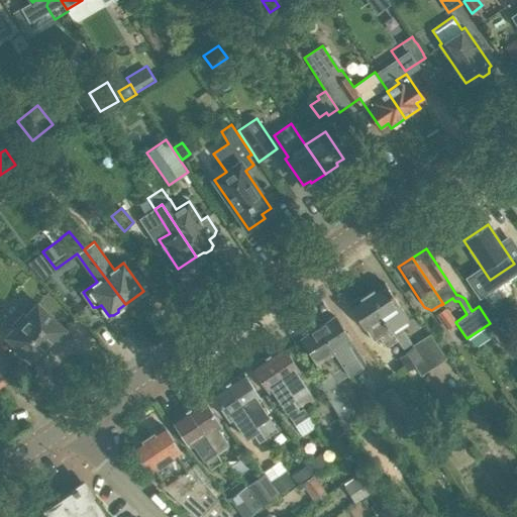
[(411,344),(398,324),(407,319),(385,283),(367,294),(397,340),(402,349),(411,344)]
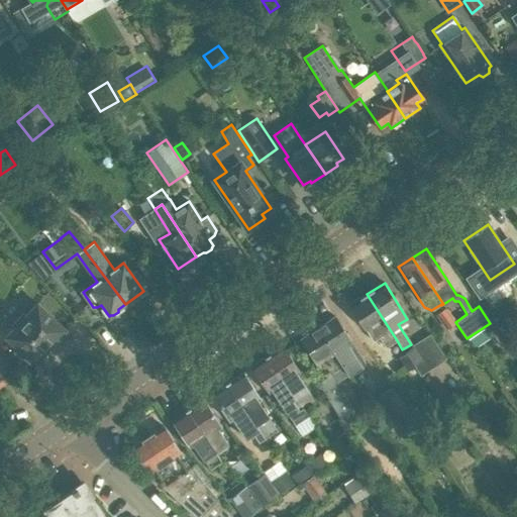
[(397,340),(367,294),(349,305),(373,341),(379,337),(385,347),(397,340)]
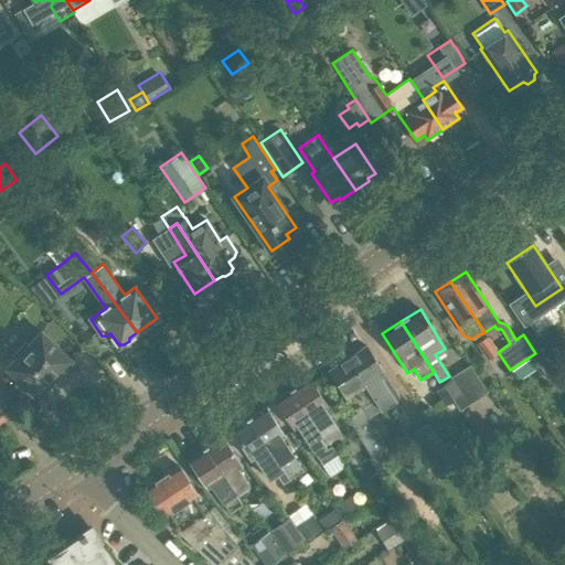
[(71,360),(41,331),(29,343),(24,340),(14,351),(19,354),(7,368),(38,395),(71,360)]
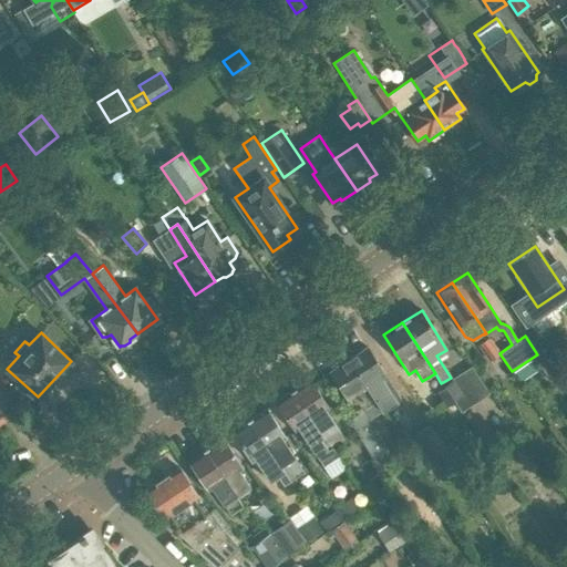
[(490,361),(500,354),(488,338),(477,344),(490,361)]
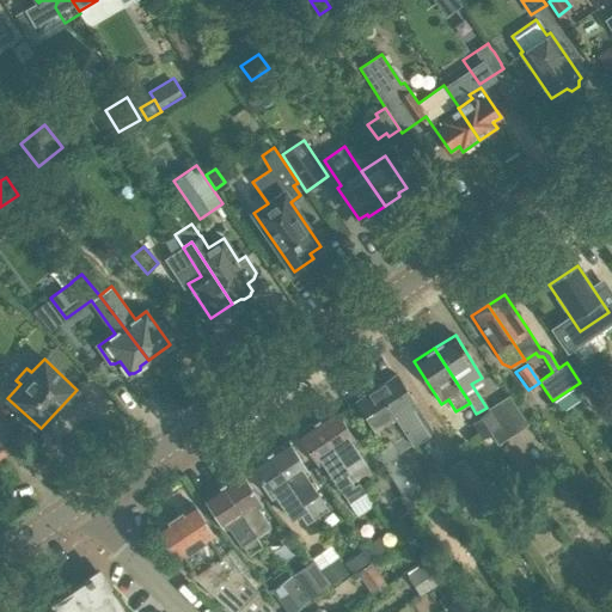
[(396,374),(377,386),(403,428),(412,444),(430,432),(414,404),(415,403),(396,374)]
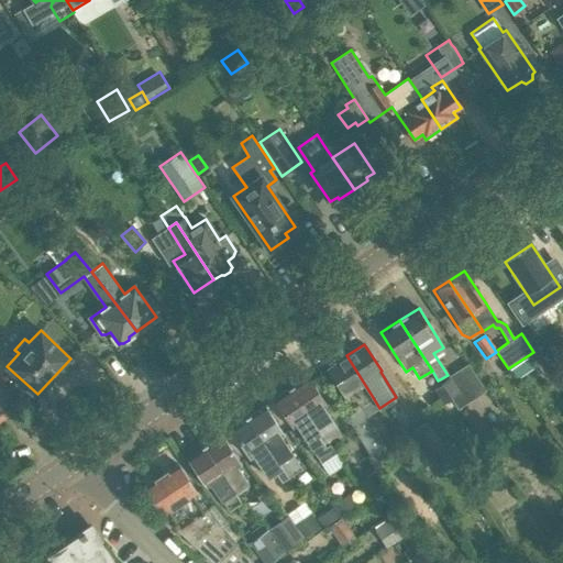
[(346,355),(328,368),(356,410),(348,416),(376,463),(390,455),(367,416),(379,408),(371,394),(346,355)]
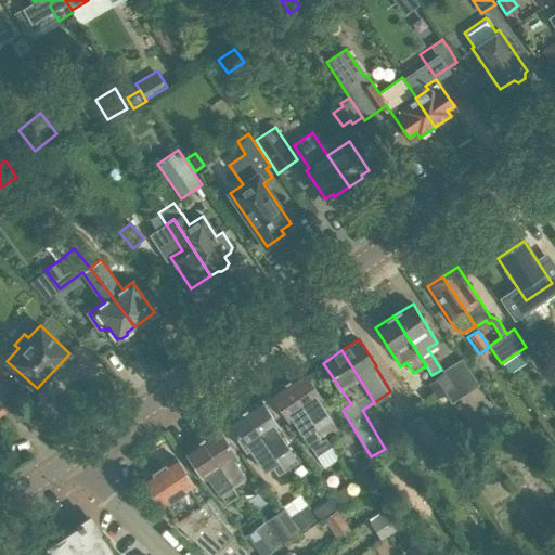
[(322,440),(325,438),(337,429),(319,401),(322,399),(304,371),(286,382),(317,426),(313,428),(322,440)]
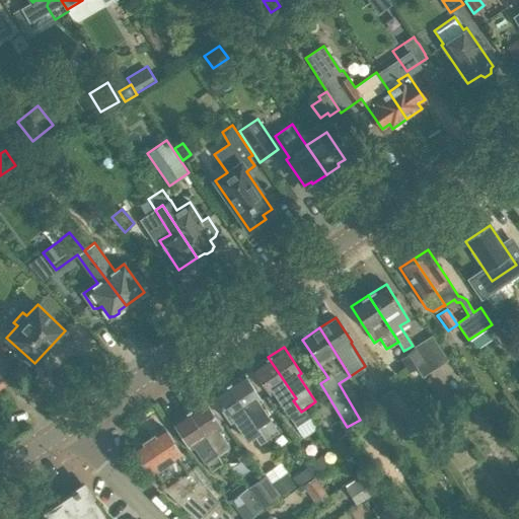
[(416,368),(424,363),(415,349),(406,355),(416,368)]
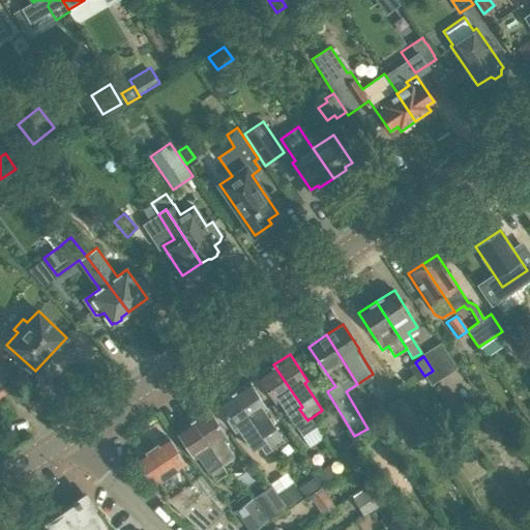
[(415,362),(408,366),(417,381),(424,376),(415,362)]
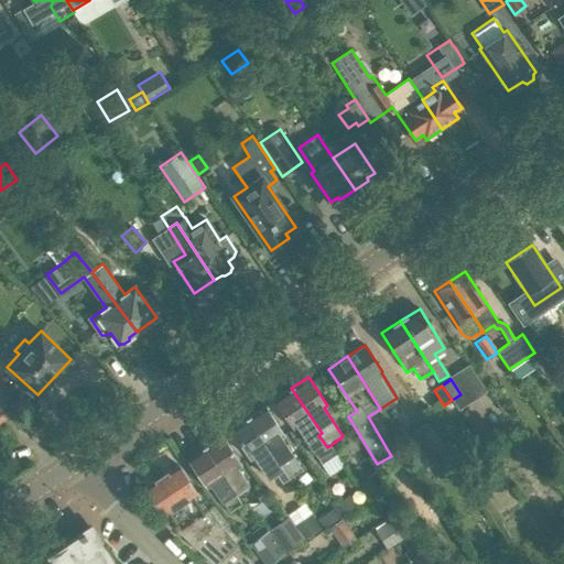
[(322,433),(291,388),(274,400),(294,429),(296,426),(322,464),(336,454),(331,445),(327,447),(318,435),(322,433)]
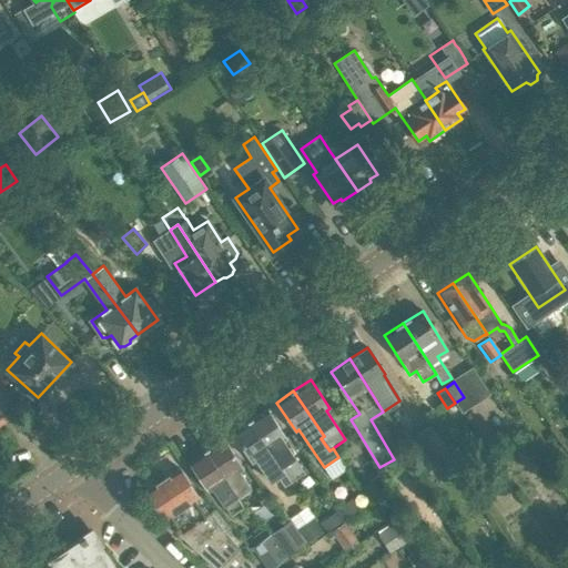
[(291,483),(305,473),(283,440),(286,438),(266,409),(251,421),(291,483)]
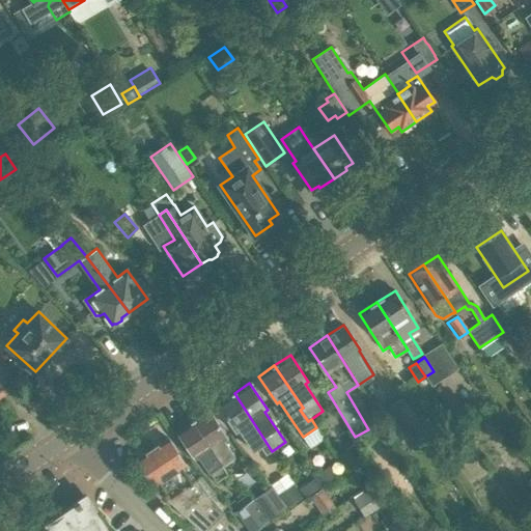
[(272,451),(234,393),(218,403),(235,430),(239,428),(253,450),(260,445),(267,454),(272,451)]
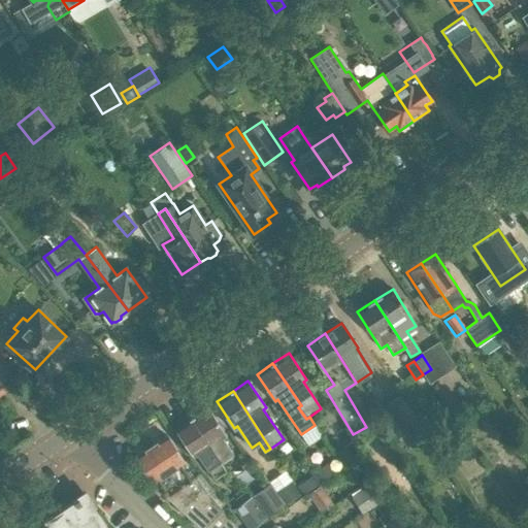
[(400,395),(388,404),(416,447),(428,438),(400,395)]
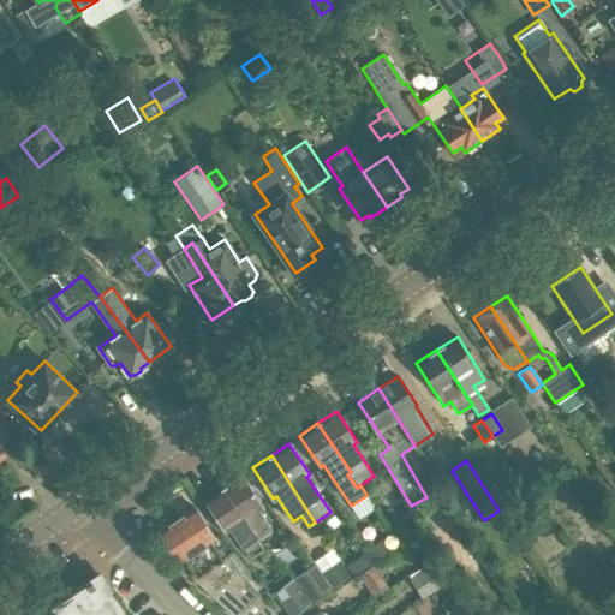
[(258,537),(272,529),(258,509),(262,506),(242,475),(224,487),(258,537)]
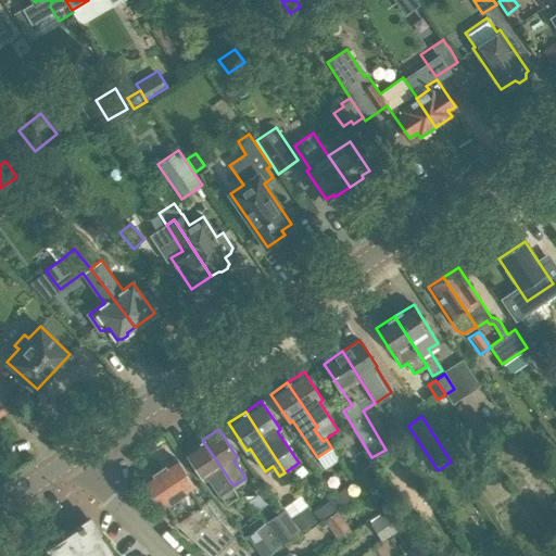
[(526,444),(535,437),(530,429),(519,436),(526,444)]
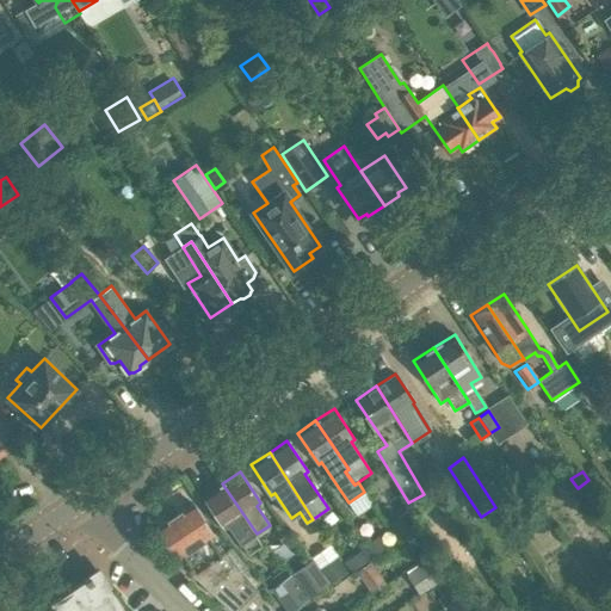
[(257,534),(222,483),(203,497),(224,528),(228,525),(241,544),(248,555),(263,545),(255,534),(257,534)]
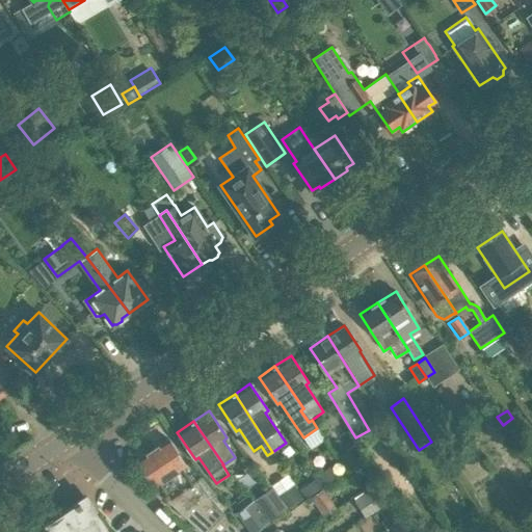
[(193,483),(183,468),(186,466),(167,439),(152,449),(179,488),(221,531),(235,531),(238,529),(224,512),(223,512),(207,493),(197,479),(193,483)]
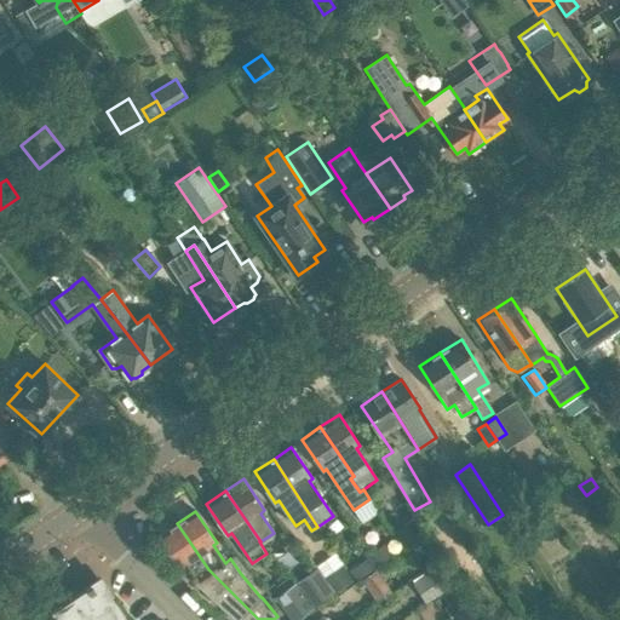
[(402,545),(424,532),(414,516),(392,530),(402,545)]
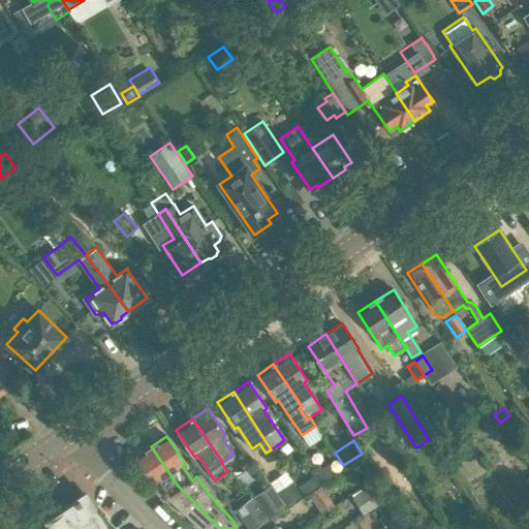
[(220,528),(178,486),(151,446),(135,457),(153,484),(157,481),(167,497),(167,498),(200,528),(220,528)]
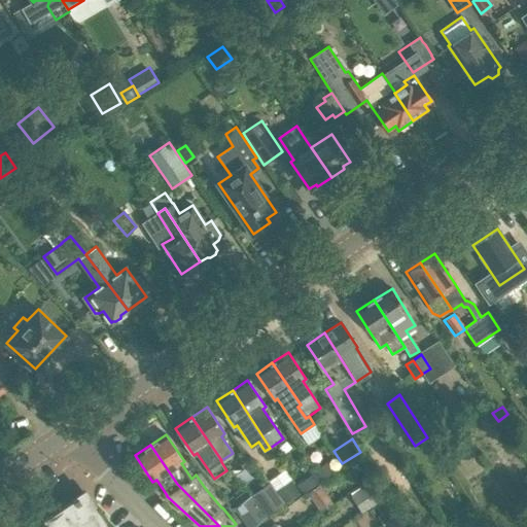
[(316,472),(322,481),(332,473),(326,465),(316,472)]
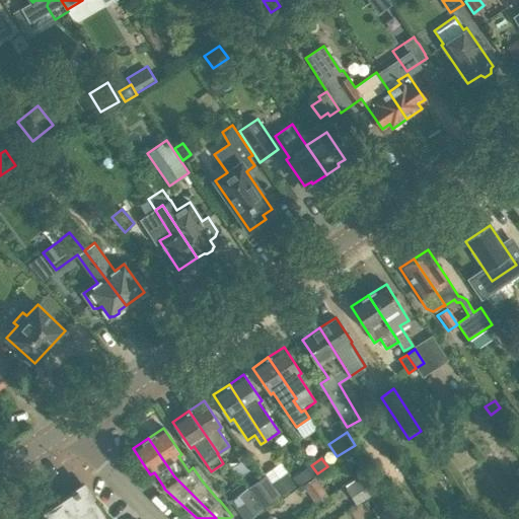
[(299,486),(315,474),(310,466),(293,477),(299,486)]
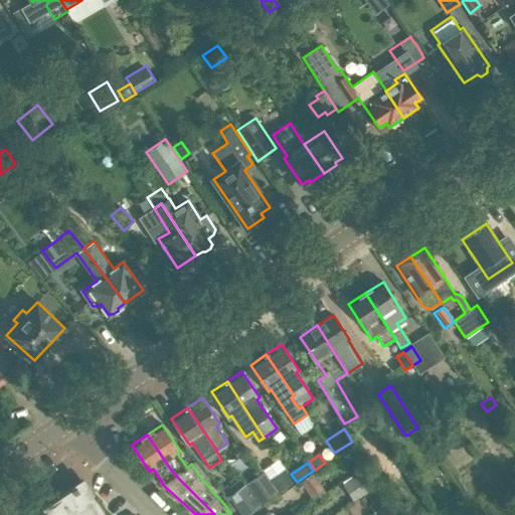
[(514,464),(506,471),(514,482),(514,481),(514,464)]
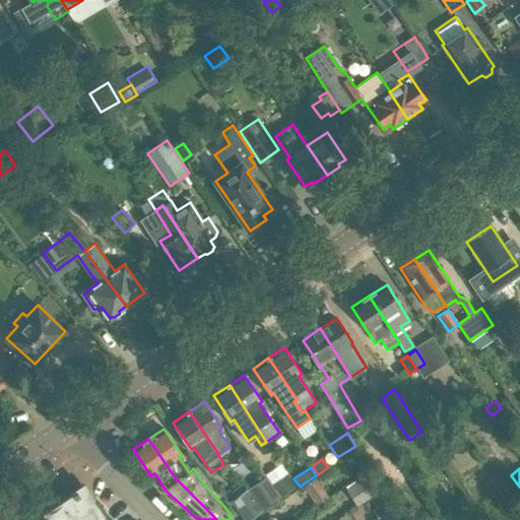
[(281,497),(296,486),(286,474),(272,484),(281,497)]
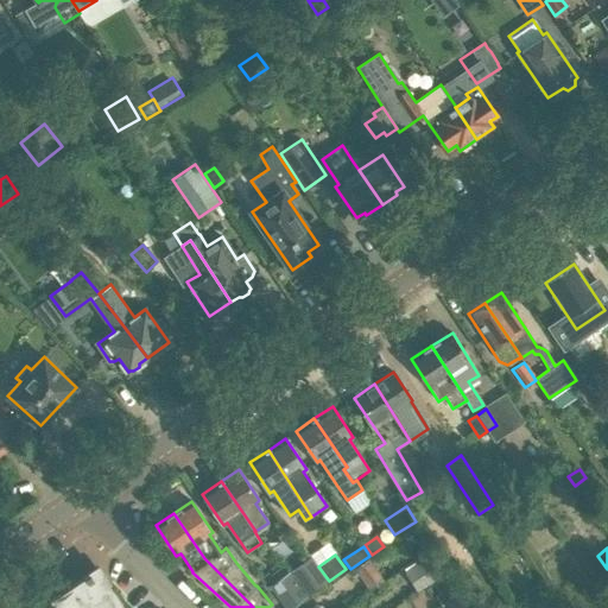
[(309,596),(329,582),(310,556),(290,571),(309,596)]
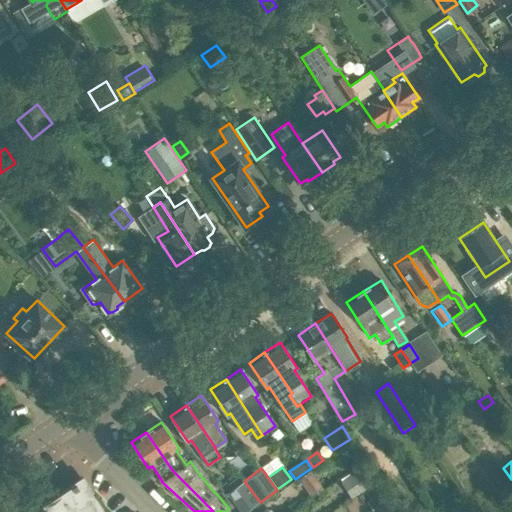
[(352,497),(373,483),(363,468),(342,481),(352,497)]
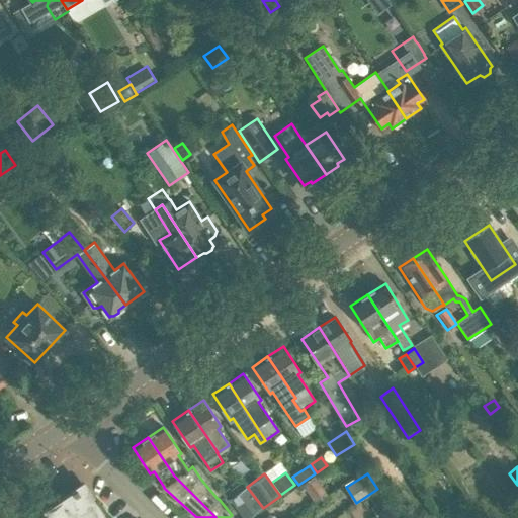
[(315,503),(328,494),(315,476),(301,485),(315,503)]
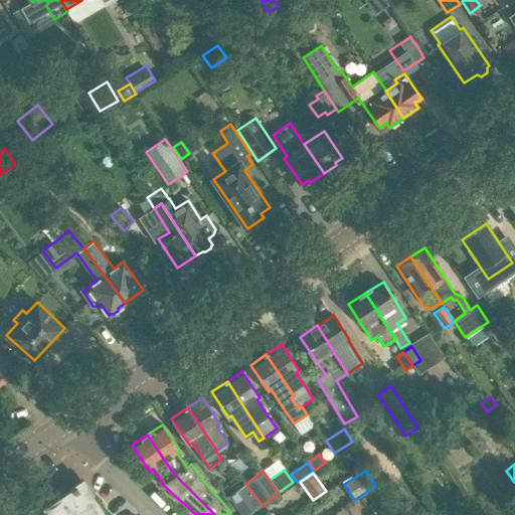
[(104,514),(104,513),(82,481),(42,508),(46,514),(104,514)]
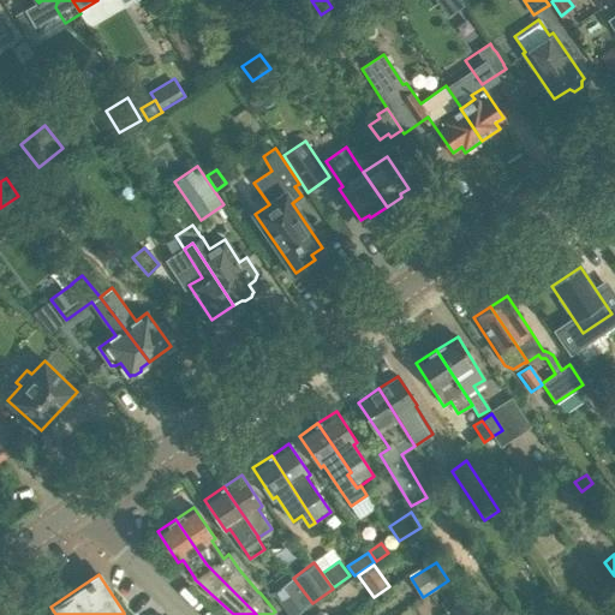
[(288,614),(293,614),(311,603),(293,578),(273,592),(288,614)]
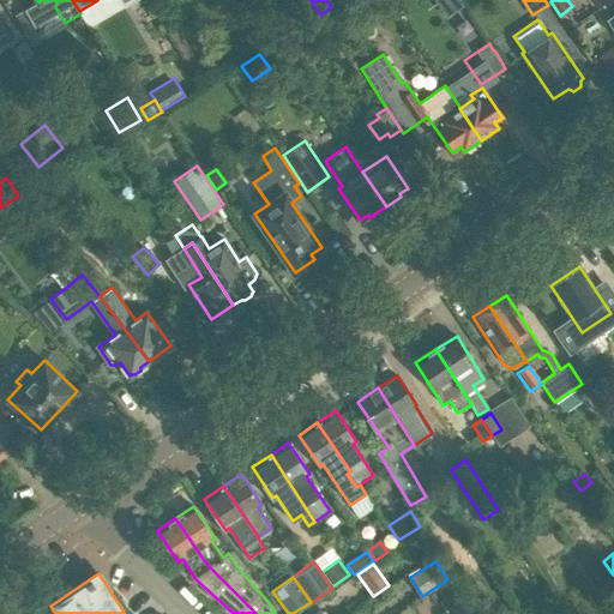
[(447,613),(452,613),(469,602),(459,589),(440,602),(447,613)]
